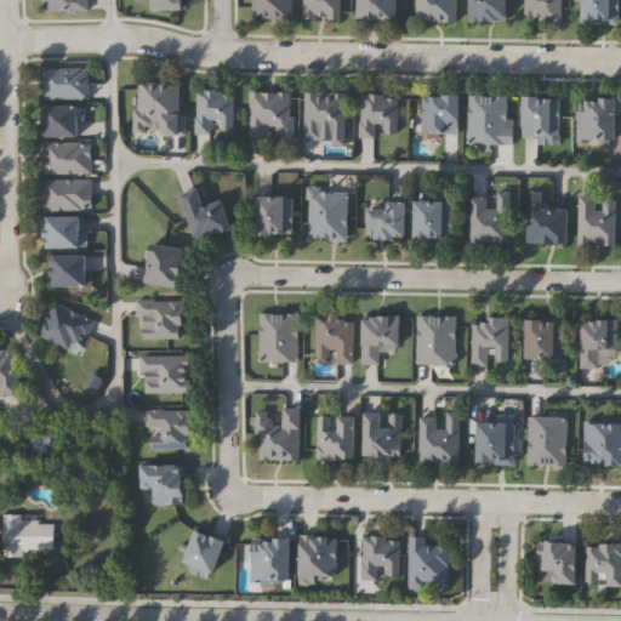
[(44,12),(44,0),(87,0),(87,12),(44,12)]
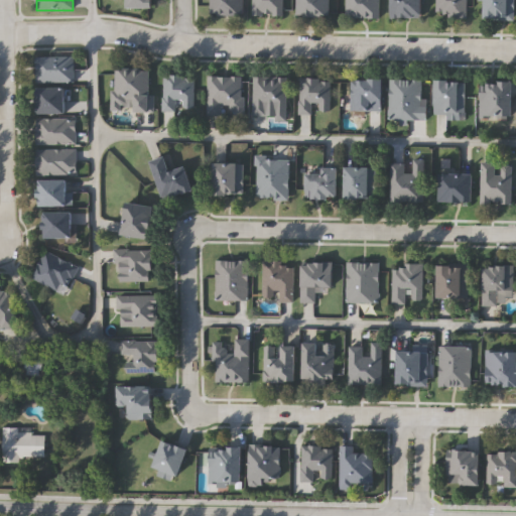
[(153,0),(153,9),(128,9),(128,0),(153,0)]
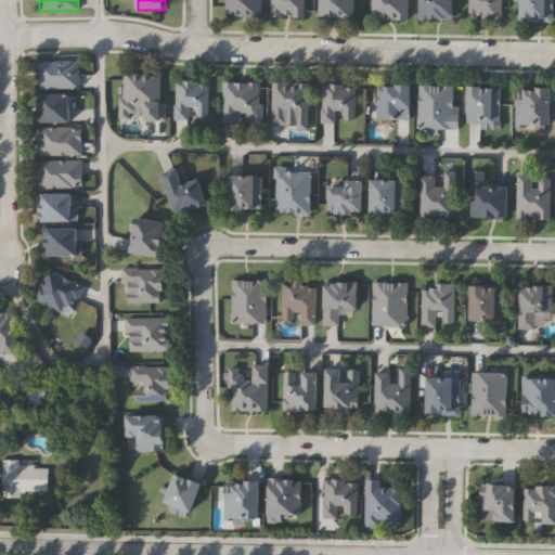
[(262,0),(262,17),(226,17),(226,0),(262,0)]
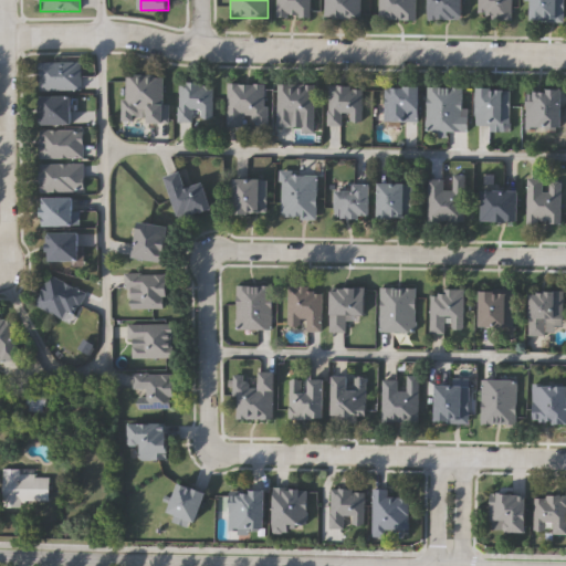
[(312,0),(312,18),(279,18),(279,0),(312,0)]
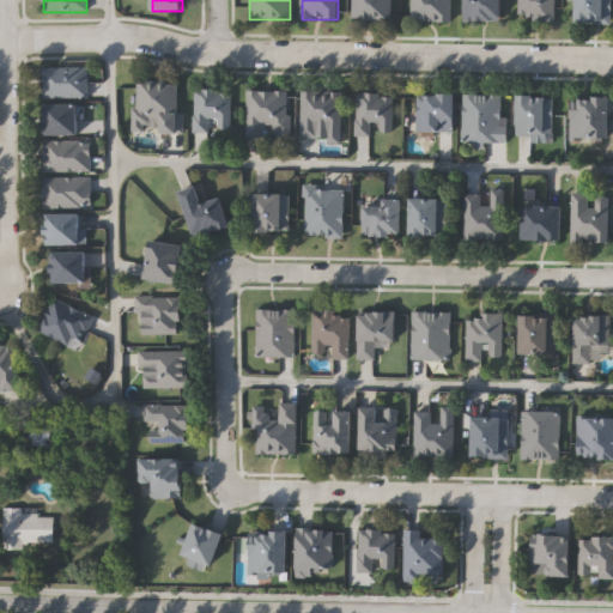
[(353,20),(353,0),(395,0),(395,20),(353,20)]
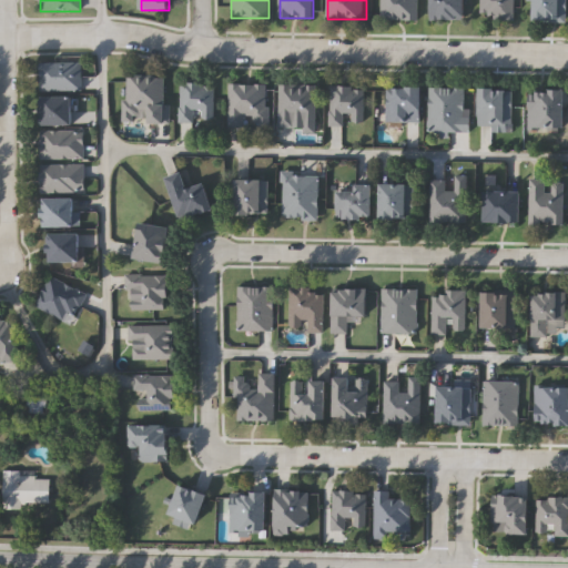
[(382,20),(382,0),(419,0),(419,21),(382,20)]
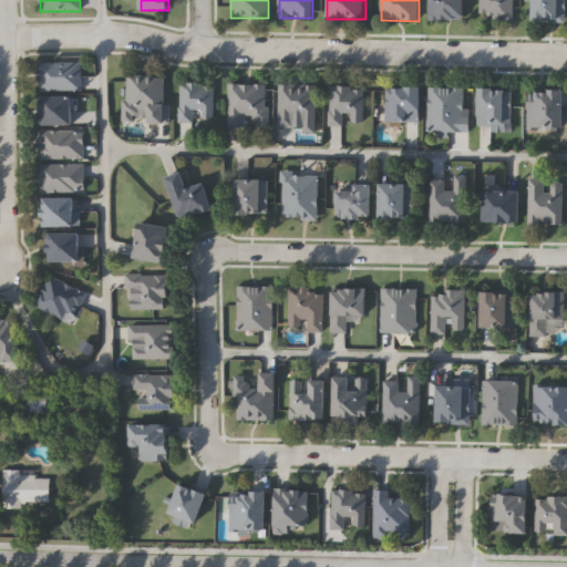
[(431,0),(464,0),(464,21),(431,20),(431,0)]
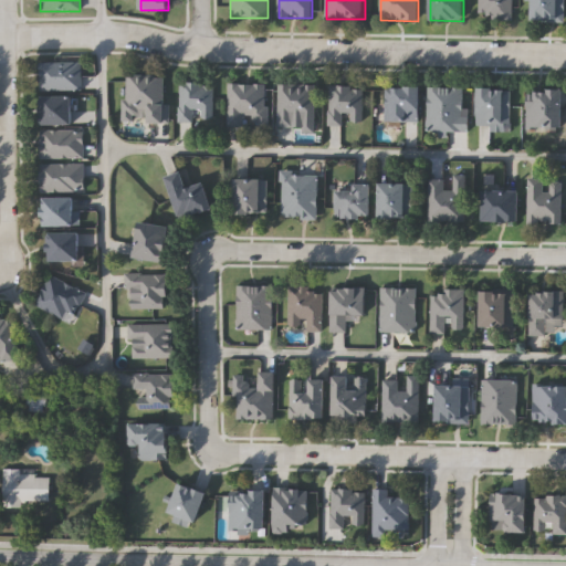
[(480,0),(513,0),(513,20),(480,20),(480,0)]
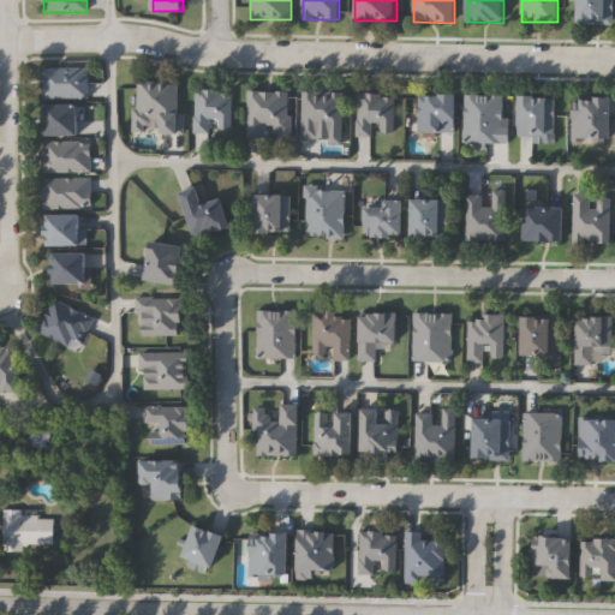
[(580,0),(614,0),(614,24),(580,24),(580,0)]
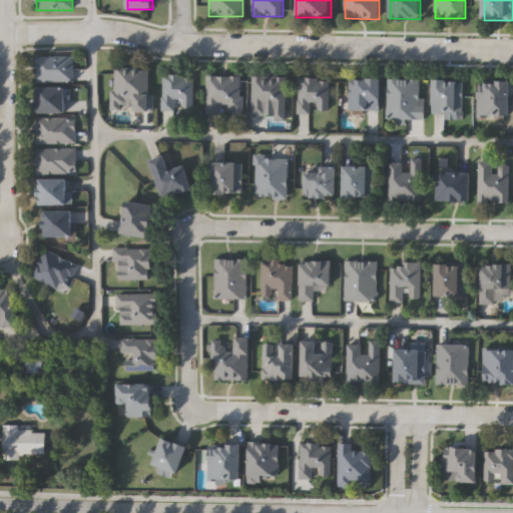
[(74,82),(37,82),(37,58),(74,58),(74,82)]
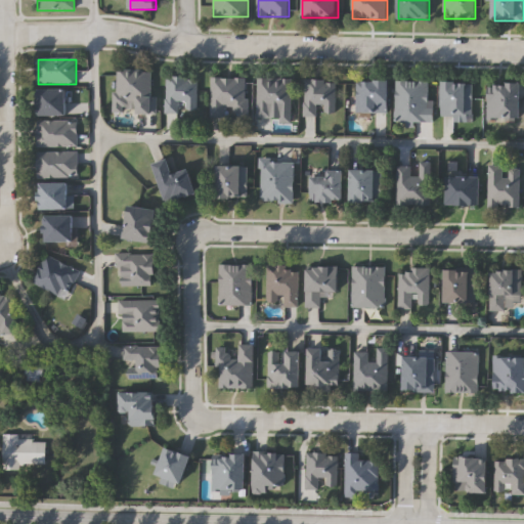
[(155,115),(138,115),(138,102),(129,102),(129,113),(116,113),(116,72),(155,73),(155,115)]
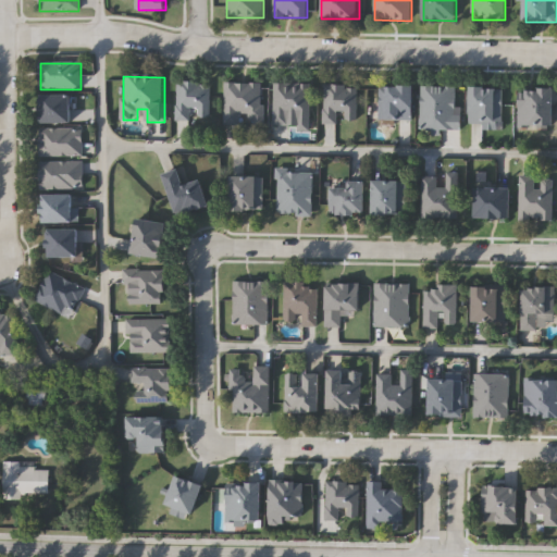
[(211,120),(195,120),(195,121),(177,121),(177,83),(211,82),(211,120)]
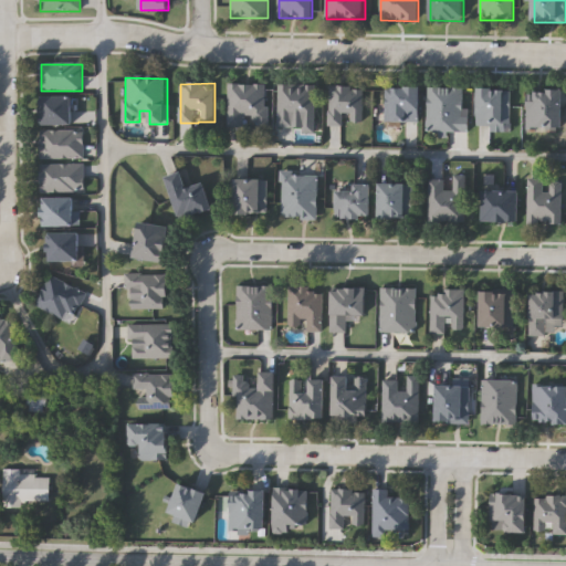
[(229,127),(229,84),(269,84),(269,127),(229,127)]
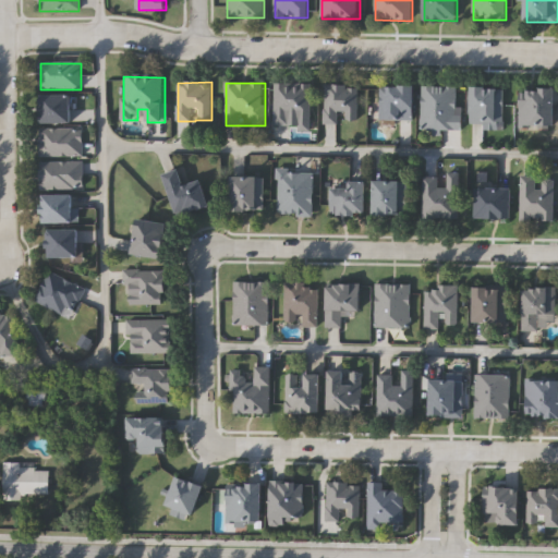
[(275,129),(275,84),(311,84),(311,129),(275,129)]
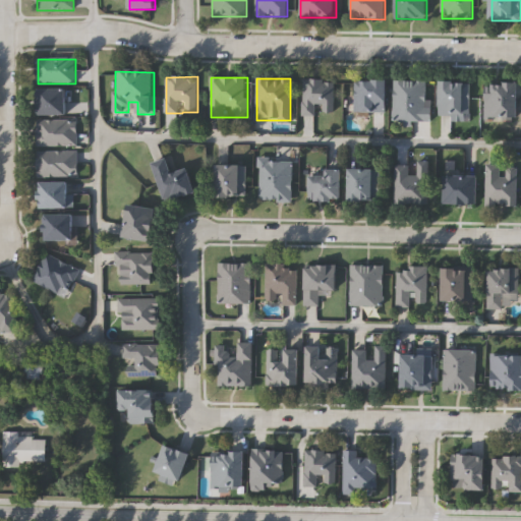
[(302,116),(303,79),(335,80),(334,115),(317,115),(317,116),(302,116)]
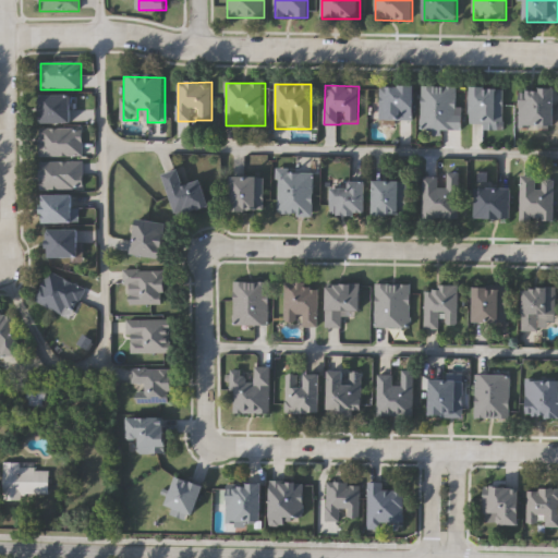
[(414,86),(414,121),(380,121),(380,86),(414,86)]
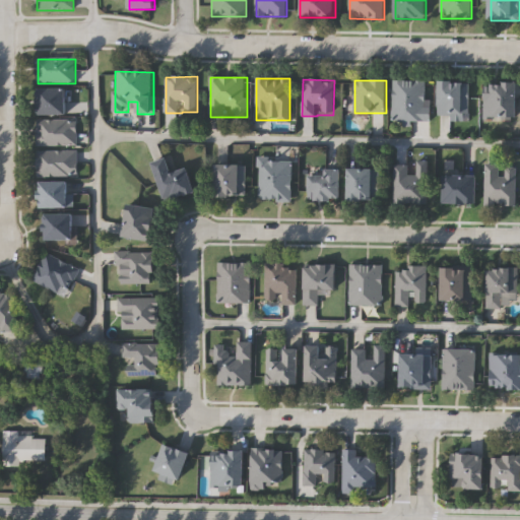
[(430,80),(430,122),(393,122),(393,80),(430,80)]
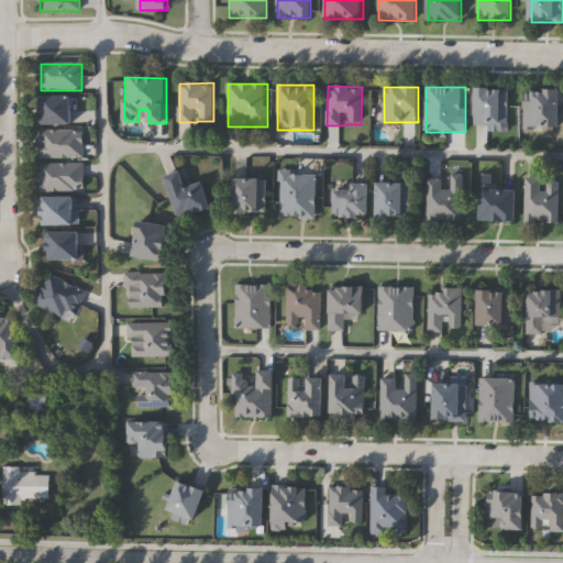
[(508,125),(476,125),(476,89),(508,89),(508,125)]
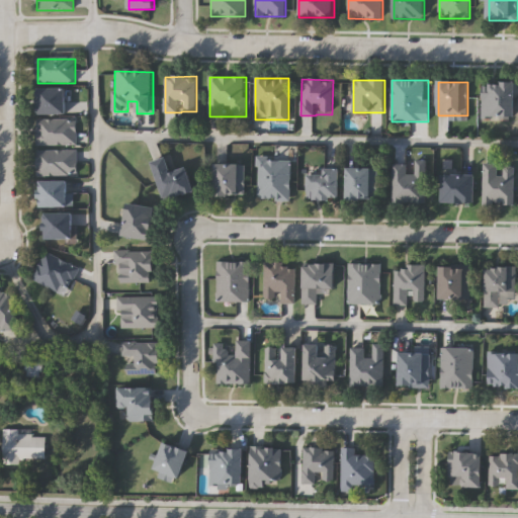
[(517,83),(517,118),(484,118),(484,83),(517,83)]
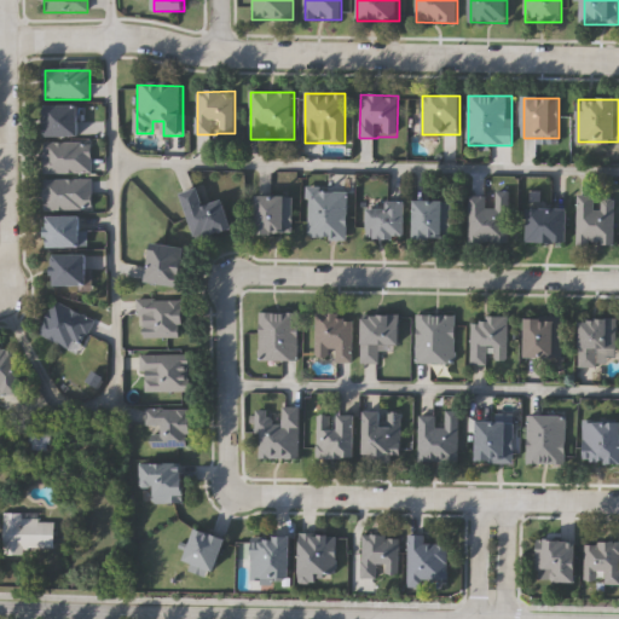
[(79,106),(79,137),(44,137),(44,106),(79,106)]
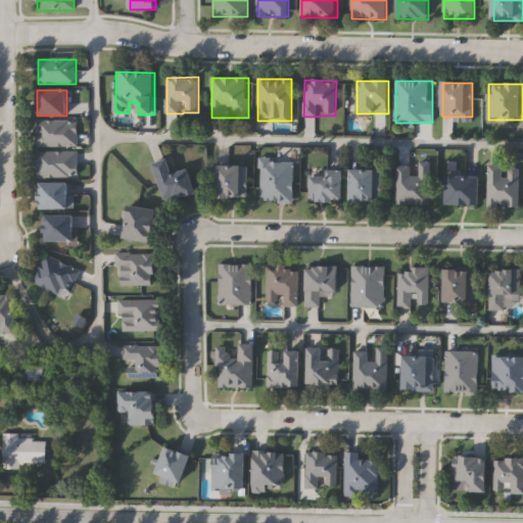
[(79,147),(38,147),(38,122),(79,122),(79,147)]
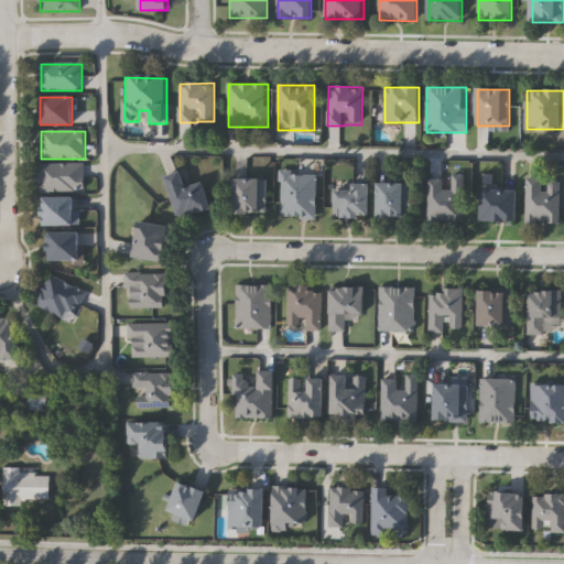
[(85,164),(85,192),(41,192),(41,164),(85,164)]
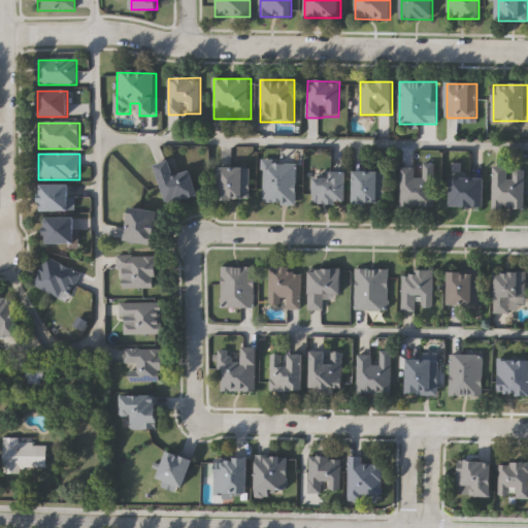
[(168,205),(157,165),(172,161),(175,175),(193,171),(199,197),(168,205)]
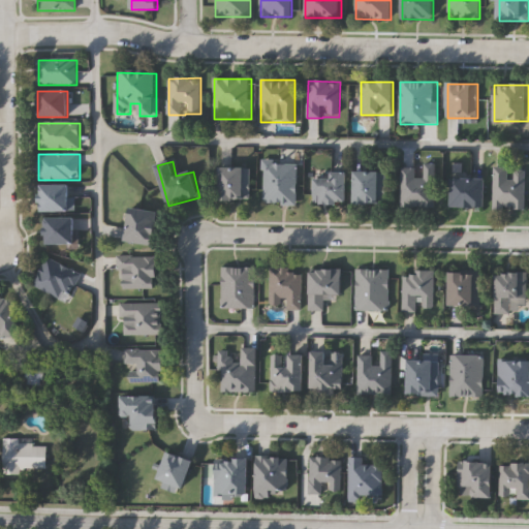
[(297,206),(262,206),(262,161),(297,161),(297,206)]
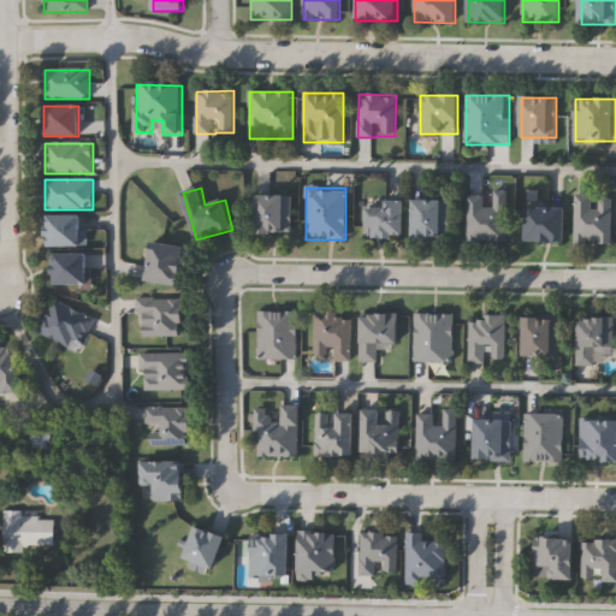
[(468,242),(468,195),(490,195),(490,193),(508,193),(508,242),(468,242)]
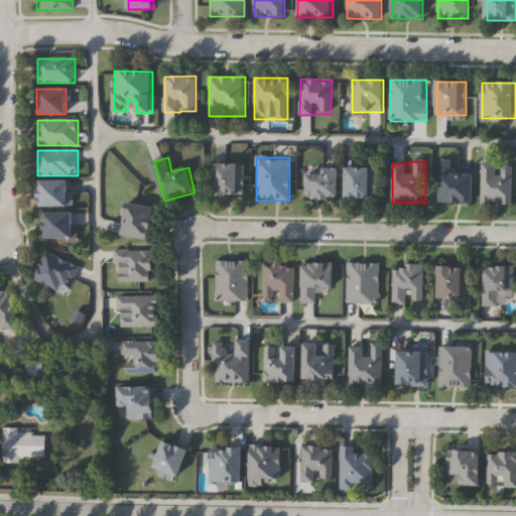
[(215,197),(215,163),(244,163),(244,197),(215,197)]
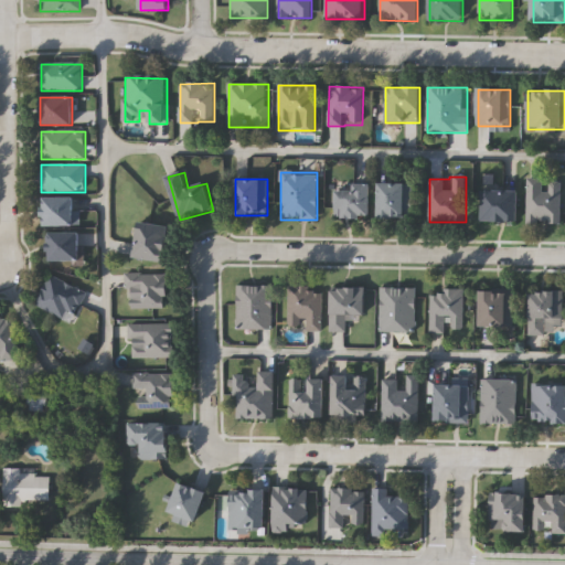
[(562,181),(562,224),(528,224),(528,179),(545,179),(545,181),(562,181)]
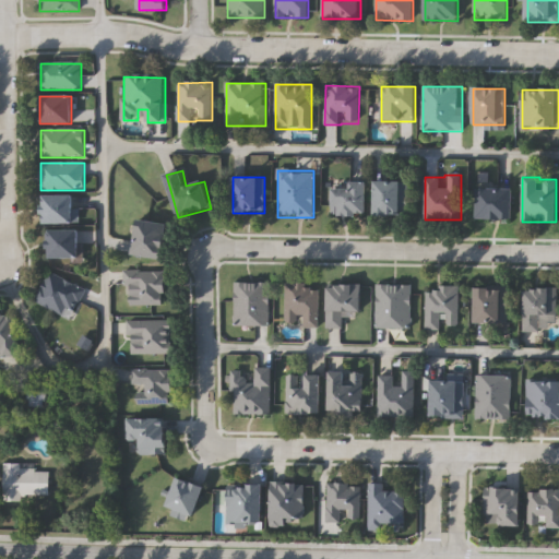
[(408,217),(376,217),(376,181),(408,181),(408,217)]
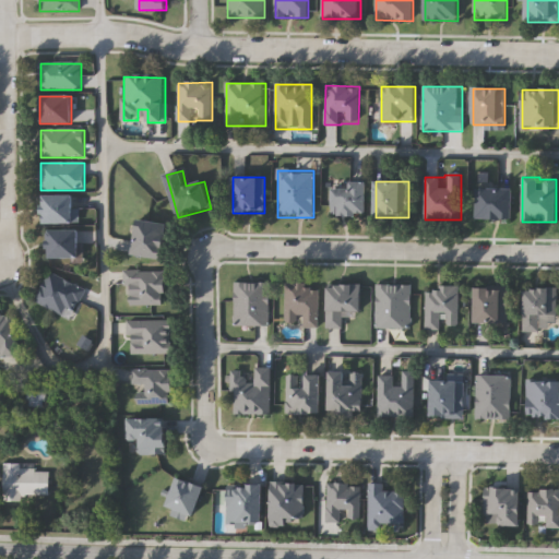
[(333,189),(351,189),(351,182),(368,182),(368,216),(333,216),(333,189)]
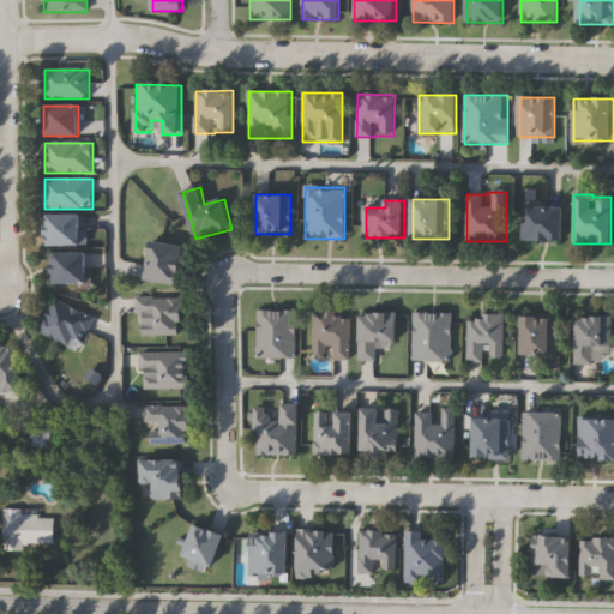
[(564,209),(564,242),(524,242),(525,209),(564,209)]
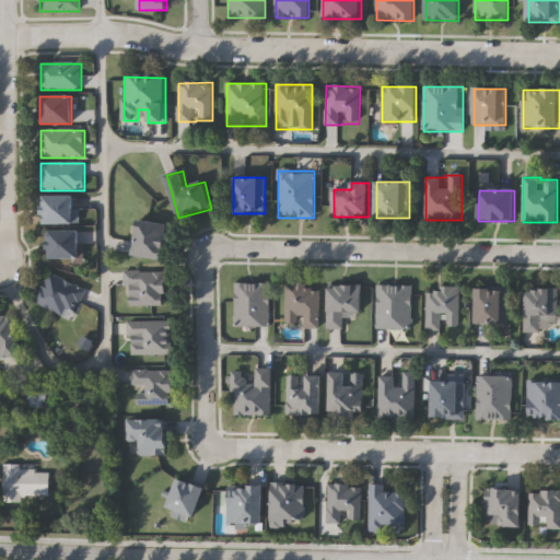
[(79,197),(79,224),(44,224),(44,197),(79,197)]
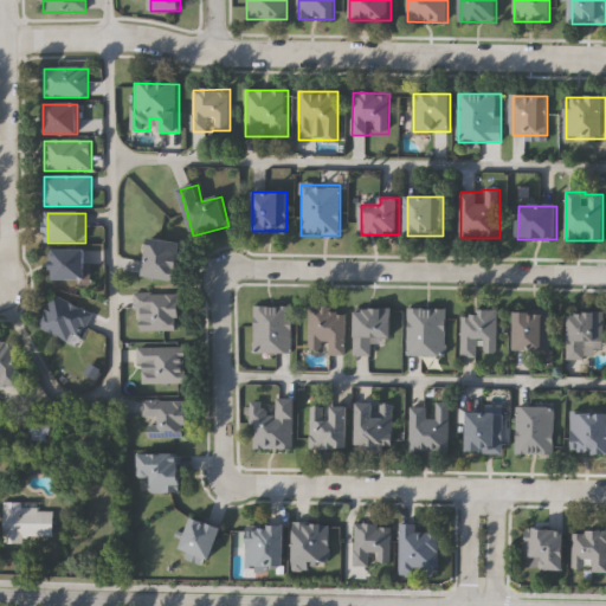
[(184,243),(179,282),(146,278),(149,239),(184,243)]
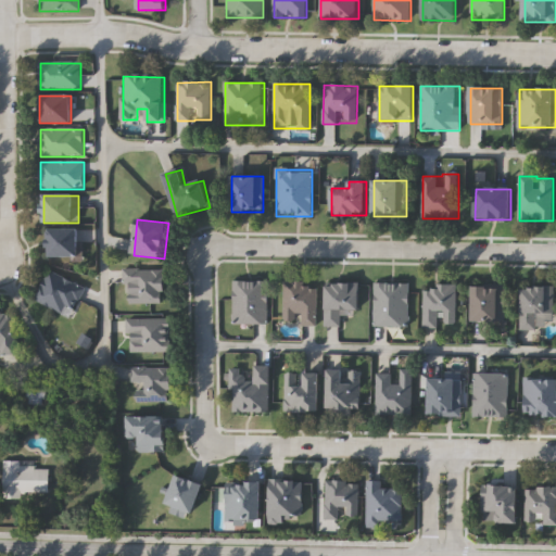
[(80,229),(80,257),(49,257),(49,229),(80,229)]
